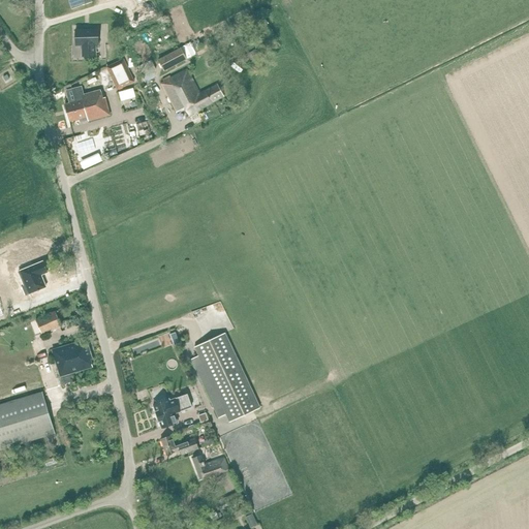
[(91,0),(68,0),(72,8),(92,2),(91,0)]
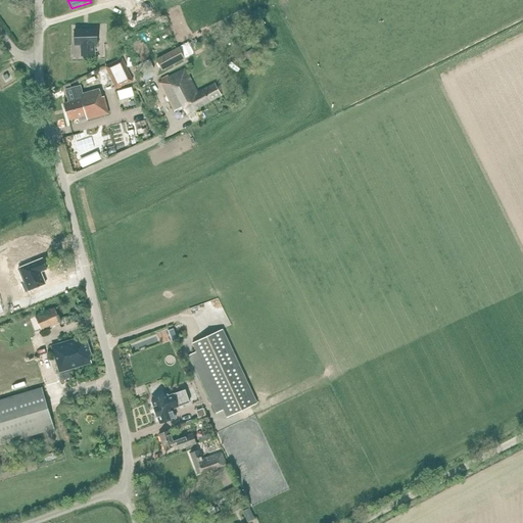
[(97,29),(75,30),(75,45),(81,45),(81,56),(95,56),(94,45),(97,45),(97,29)]
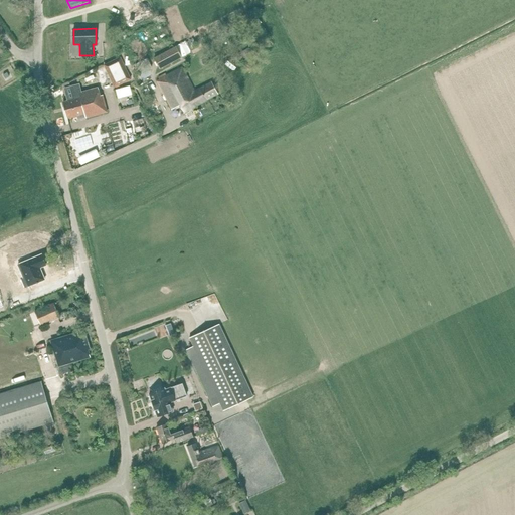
[(192,38),(153,58),(159,69),(191,52),(191,51),(197,48),(192,38)]
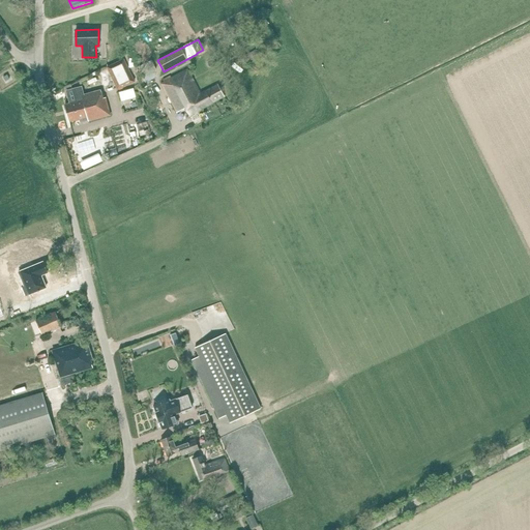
[(255,51),(241,57),(245,65),(259,58),(255,51)]
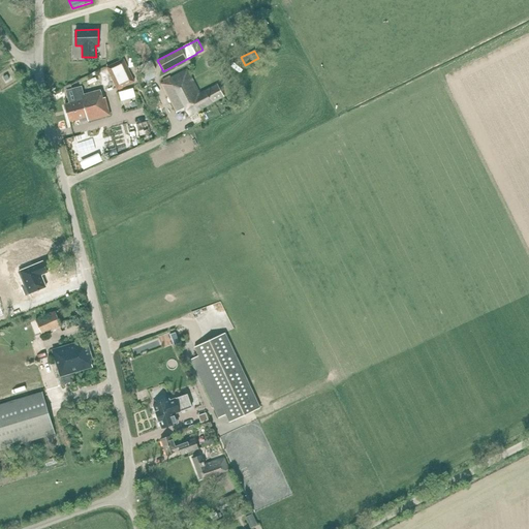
[(118,89),(134,81),(123,59),(106,66),(118,89)]
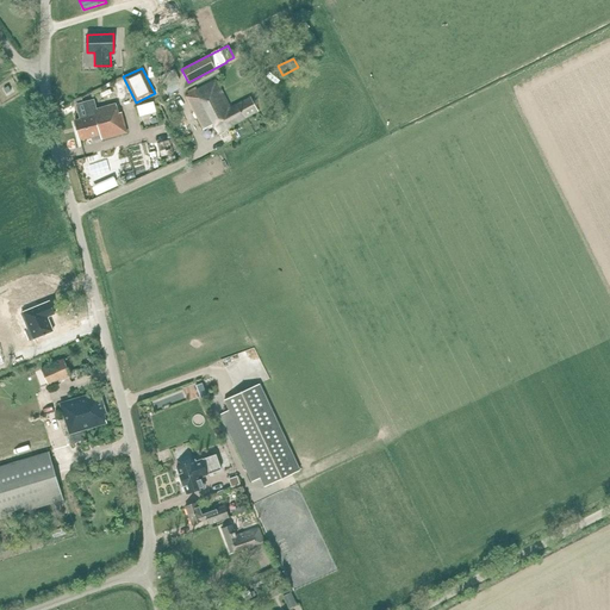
[(174,69),(159,78),(169,94),(178,91),(180,81),(174,69)]
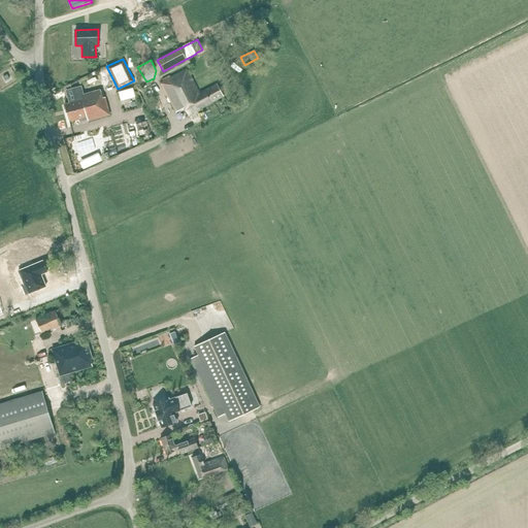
[(189,116),(223,97),(217,85),(200,94),(187,70),(161,84),(176,111),(185,107),(189,116)]
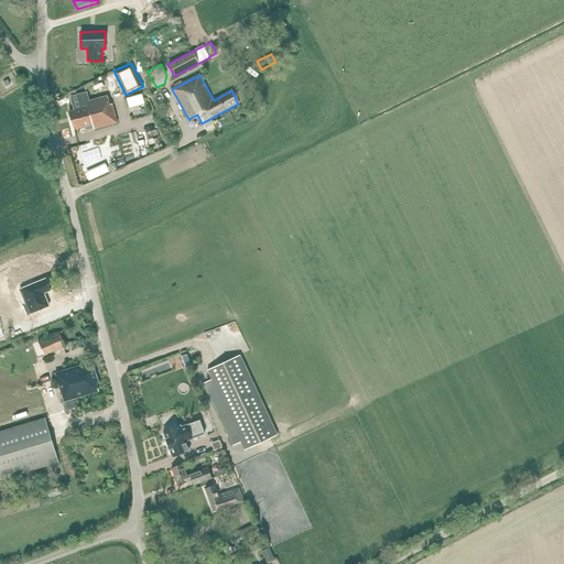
[(80,108),(68,111),(74,129),(93,125),(94,129),(117,122),(111,104),(109,105),(108,99),(107,96),(88,100),(86,91),(77,95),(78,101),(80,108)]
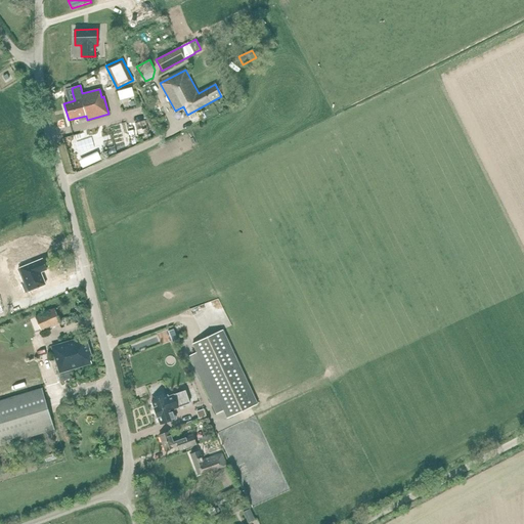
[(108,144),(101,146),(104,154),(111,151),(108,144)]
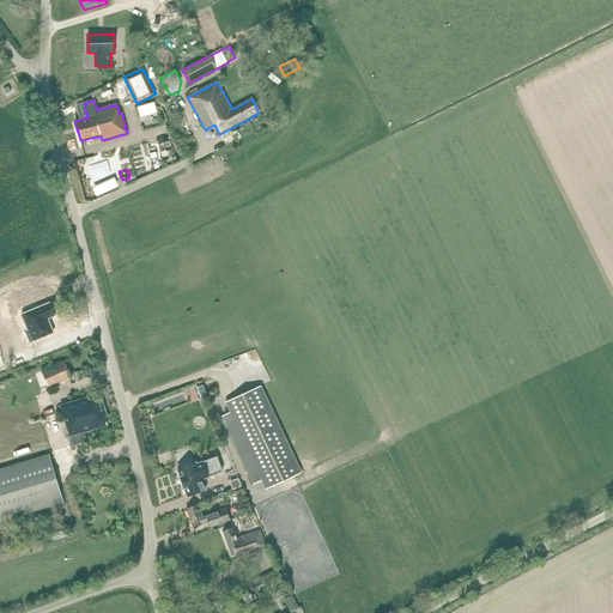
[(188,184),(210,176),(207,170),(186,178),(188,184)]
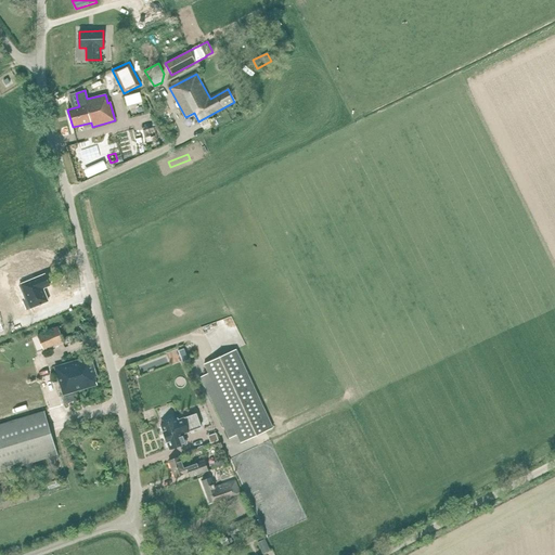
[(17,283),(29,312),(49,305),(41,286),(53,282),(48,271),(17,283)]
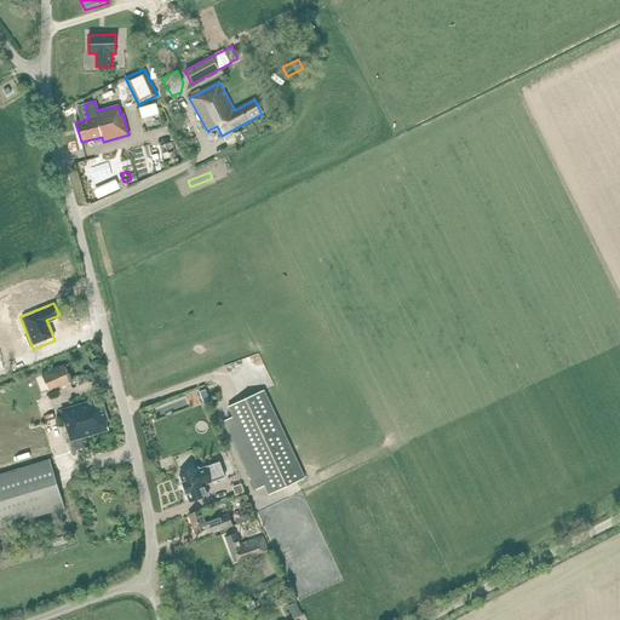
[(64,366),(41,375),(49,392),(72,383),(64,366)]
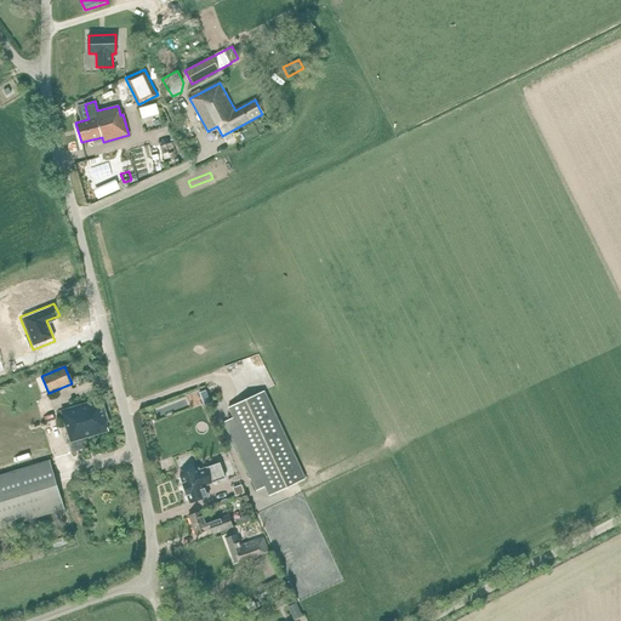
[(211,403),(205,389),(199,392),(204,405),(211,403)]
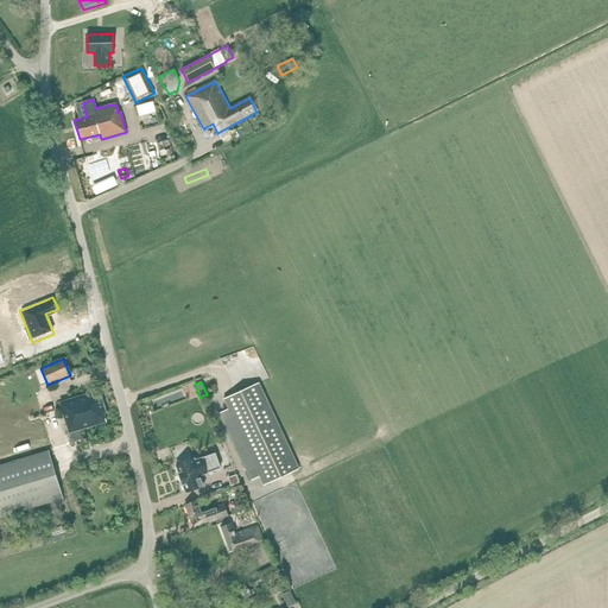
[(298,469),(283,435),(259,382),(223,399),(228,409),(220,413),(251,481),(260,476),(264,486),(298,469)]
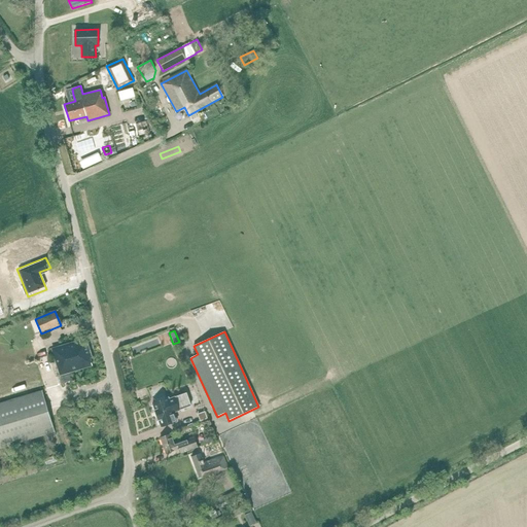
[(92,365),(90,358),(90,357),(91,357),(85,339),(51,349),(60,375),(92,365)]
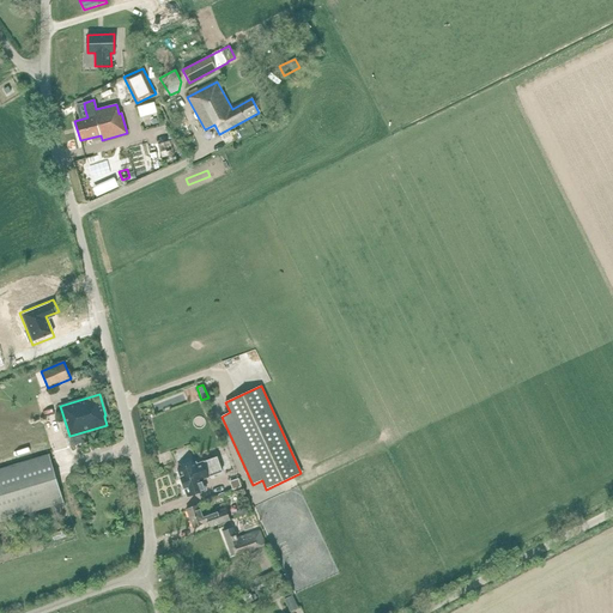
[(0,521),(64,503),(54,471),(48,454),(0,468),(0,521)]
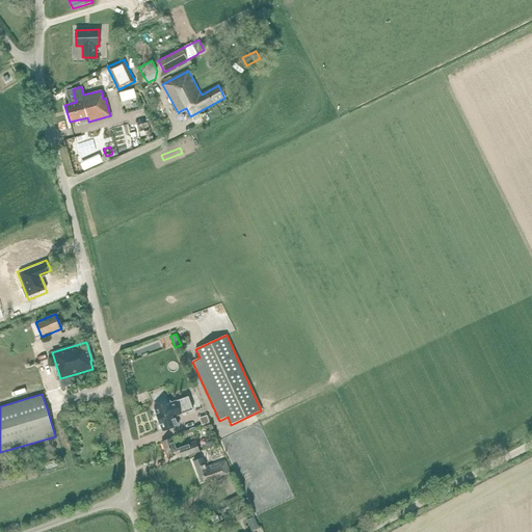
[(155,406),(154,407),(156,414),(156,415),(157,415),(159,423),(159,424),(160,424),(162,429),(161,430),(162,431),(163,430),(177,425),(178,425),(178,424),(175,416),(187,411),(187,410),(192,409),(187,397),(183,398),(169,403),(169,402),(169,401),(168,401),(168,402),(165,402),(165,400),(156,403),(157,405),(155,406)]
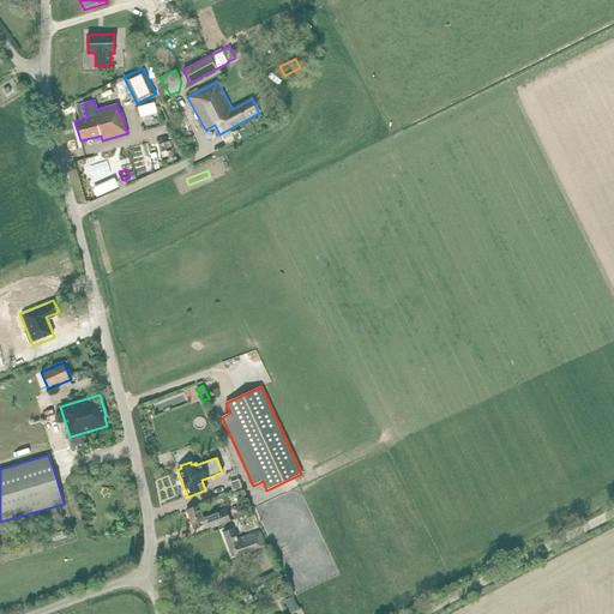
[(233,489),(240,487),(238,480),(230,482),(233,489)]
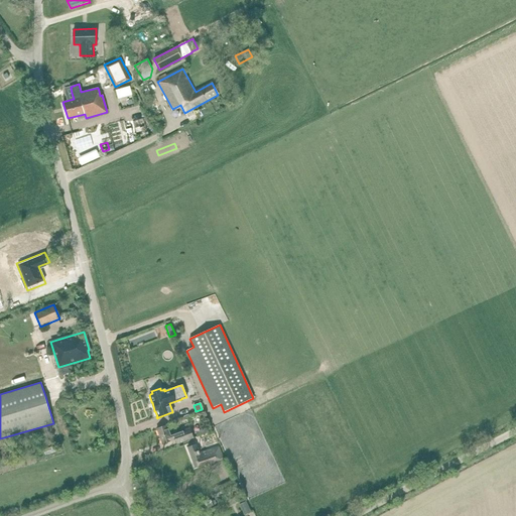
[(174,438),(176,443),(192,437),(189,428),(170,435),(166,424),(156,428),(161,443),(174,438)]
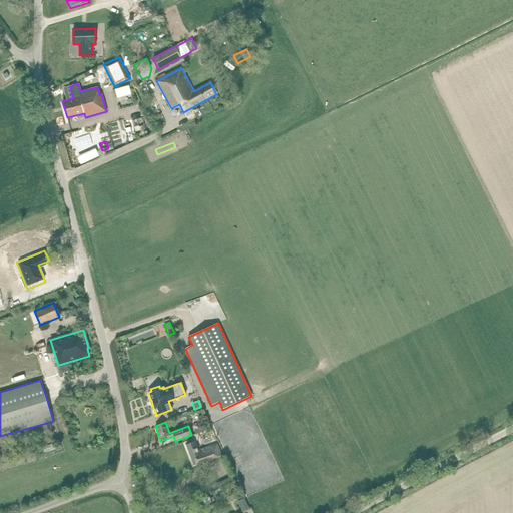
[(196,434),(207,430),(205,424),(193,429),(196,434)]
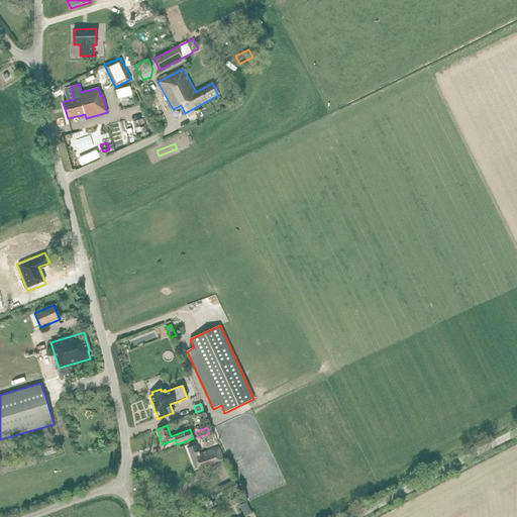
[(195,469),(223,458),(219,446),(200,453),(196,444),(188,447),(195,469)]
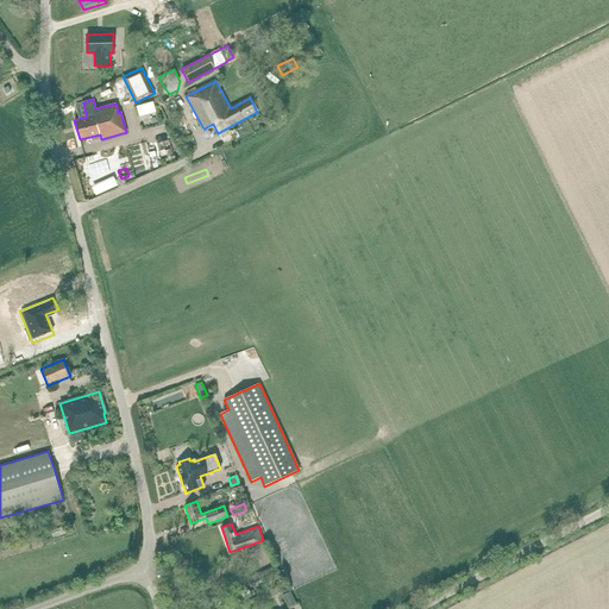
[(271,566),(249,578),(255,590),(277,579),(271,566)]
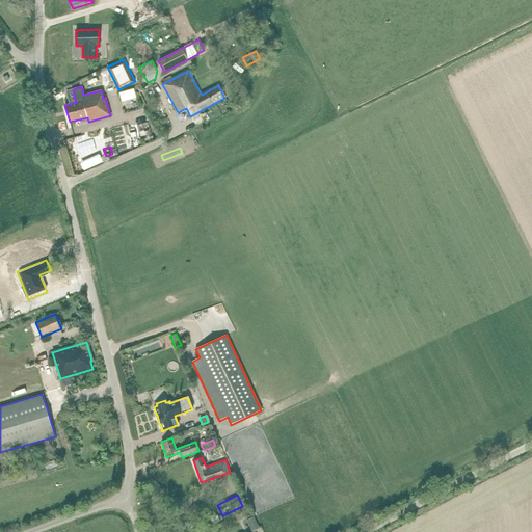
[(235,523),(248,514),(245,508),(225,519),(229,525),(235,522),(235,523)]
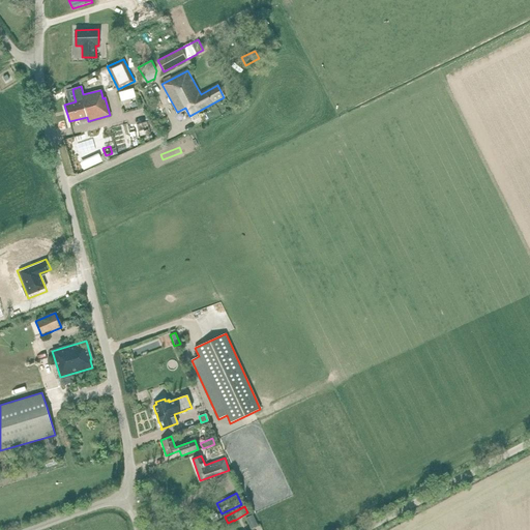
[(254,516),(246,520),(251,529),(259,525),(254,516)]
